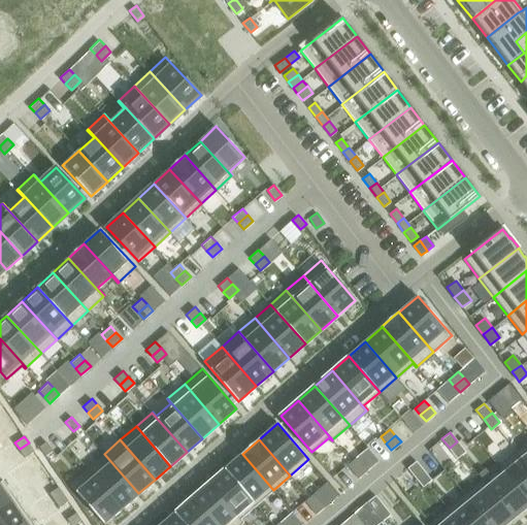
[(526,440),(516,450),(526,464),(526,440)]
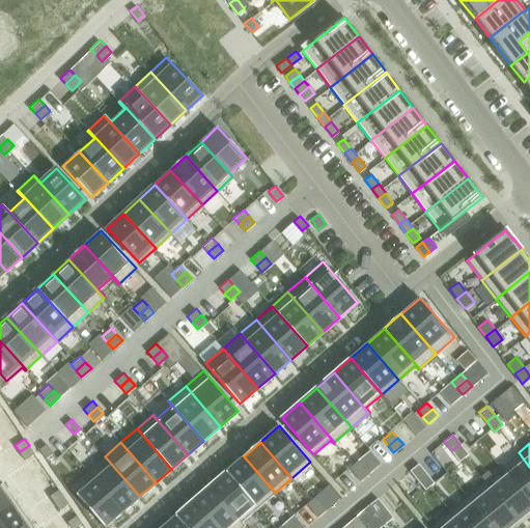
[(46,444),(39,448),(46,459),(53,453),(46,444)]
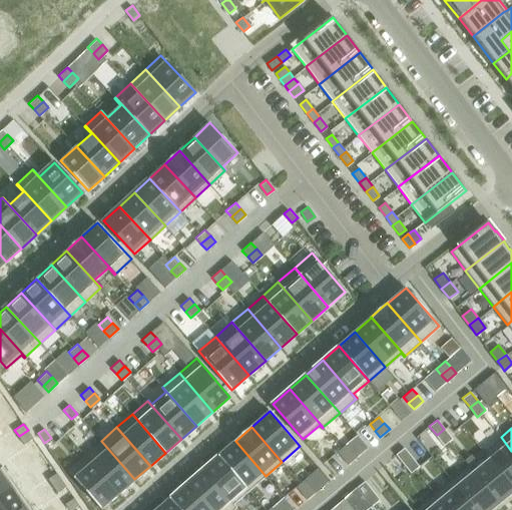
[(444,429),(437,435),(444,444),(452,438),(444,429)]
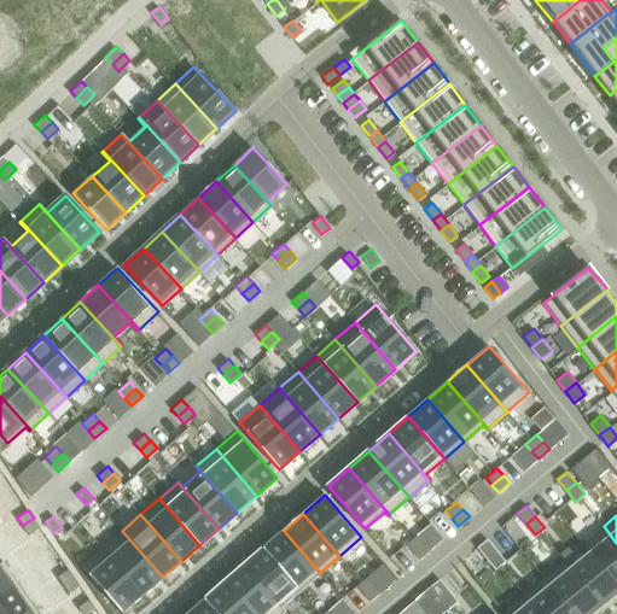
[(40,527),(34,518),(23,525),(29,534),(40,527)]
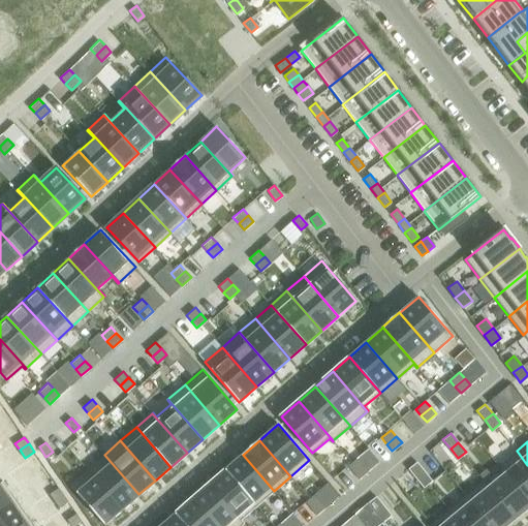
[(527,465),(517,451),(499,465),(527,500),(527,465)]
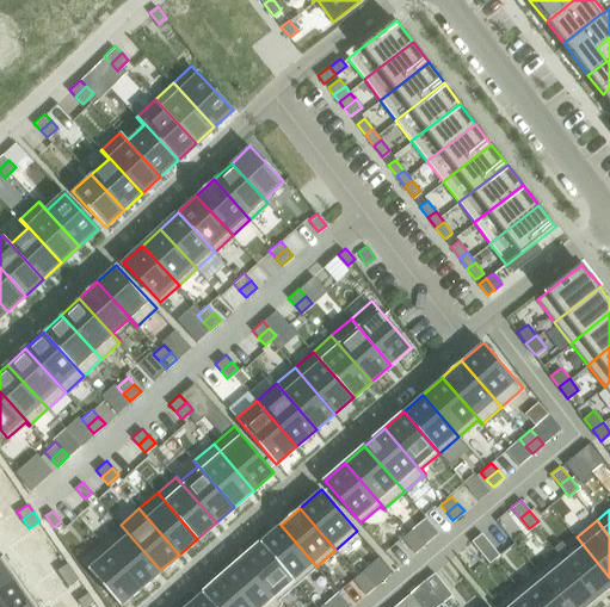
[(121,525),(102,542),(141,588),(160,570),(121,525)]
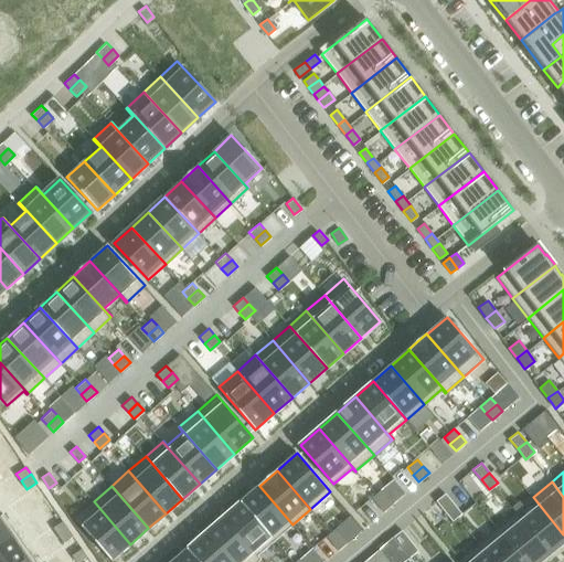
[(259,486),(241,501),(274,540),(293,525),(259,486)]
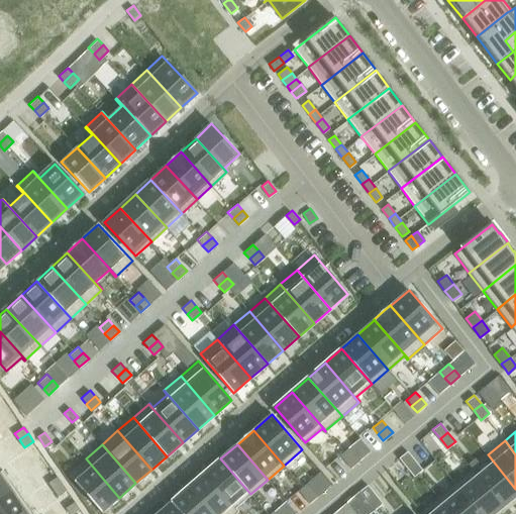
[(348,447),(339,455),(344,461),(353,454),(348,447)]
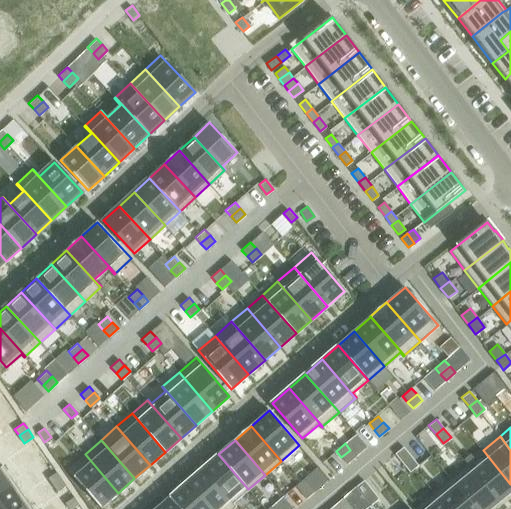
[(403,446),(395,453),(403,462),(410,456),(403,446)]
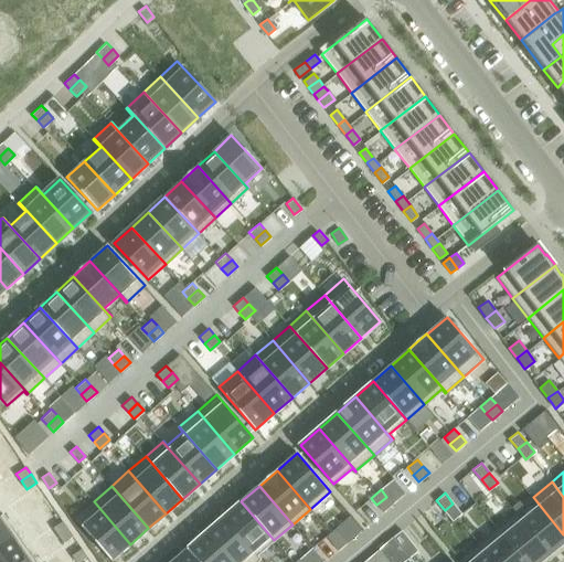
[(386,497),(376,505),(382,511),(393,504),(386,497)]
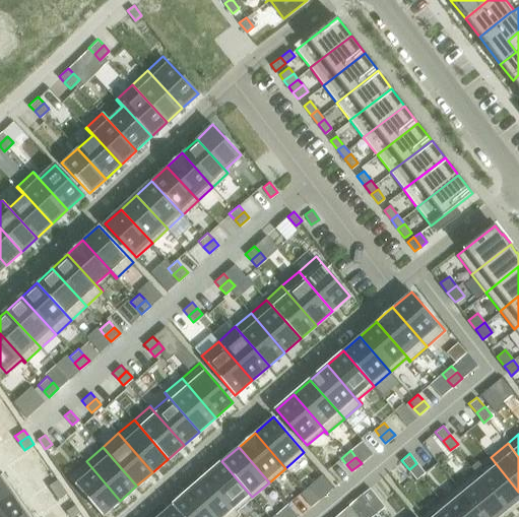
[(474,470),(473,471),(506,510),(518,499),(518,492),(491,457),(490,458),(496,465),(480,478),(474,470)]
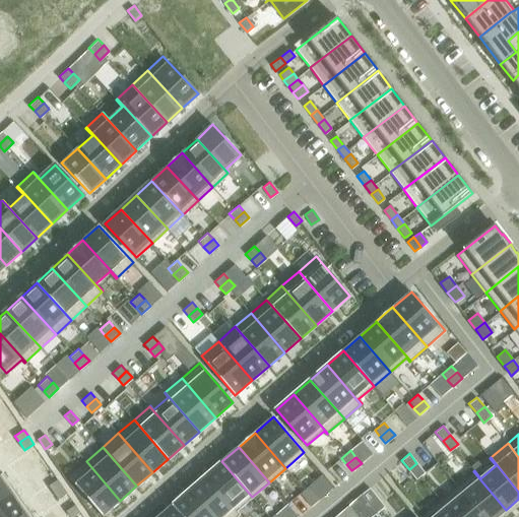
[(86,461),(69,476),(103,515),(120,501),(86,461)]
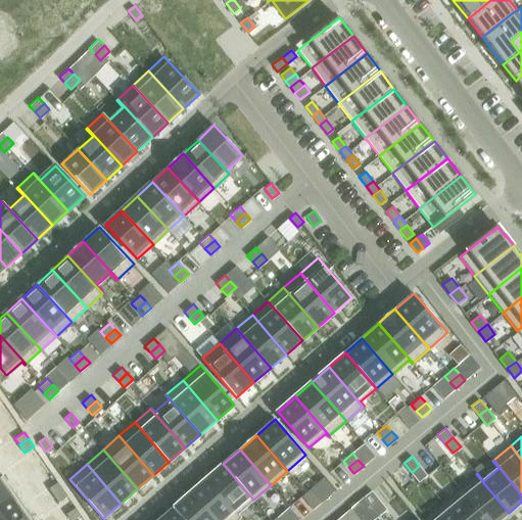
[(223,464),(206,478),(240,518),(241,517),(238,513),(253,500),(223,464)]
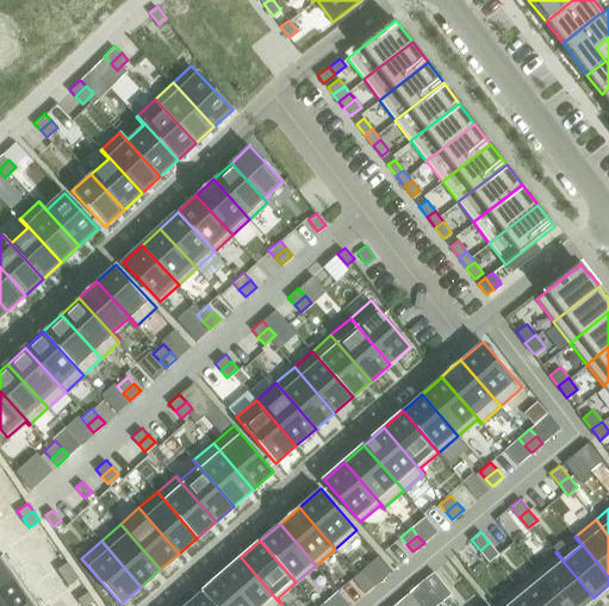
[(489,543),(480,550),(489,561),(498,554),(489,543)]
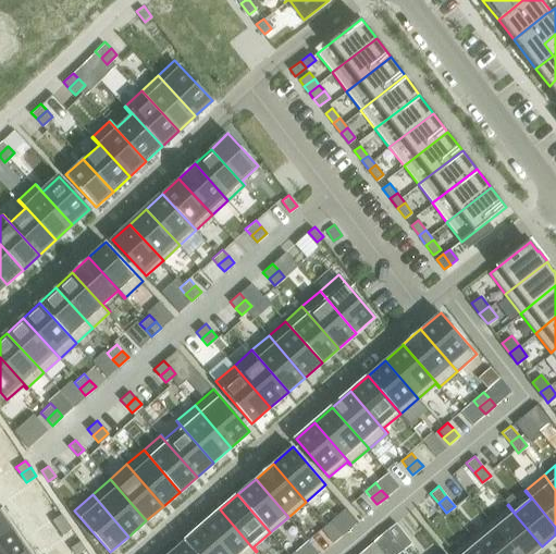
[(507,505),(489,519),(517,553),(532,553),(542,546),(507,505)]
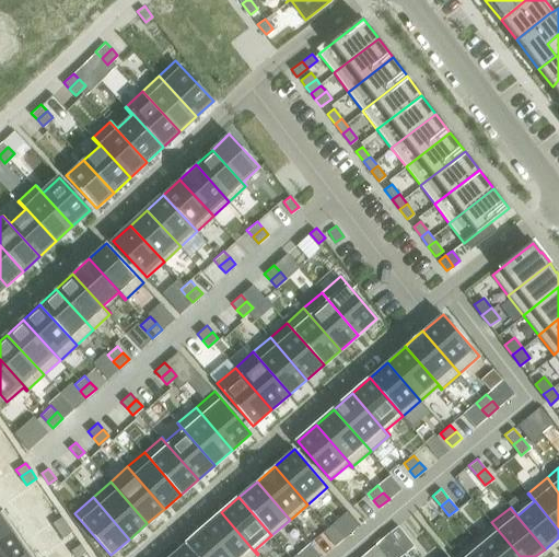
[(221,512),(204,528),(228,556),(254,556),(257,555),(221,512)]
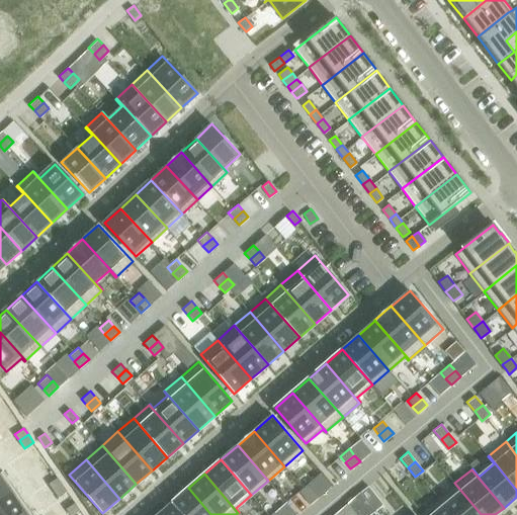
[(0,500),(11,493),(0,476),(0,500)]
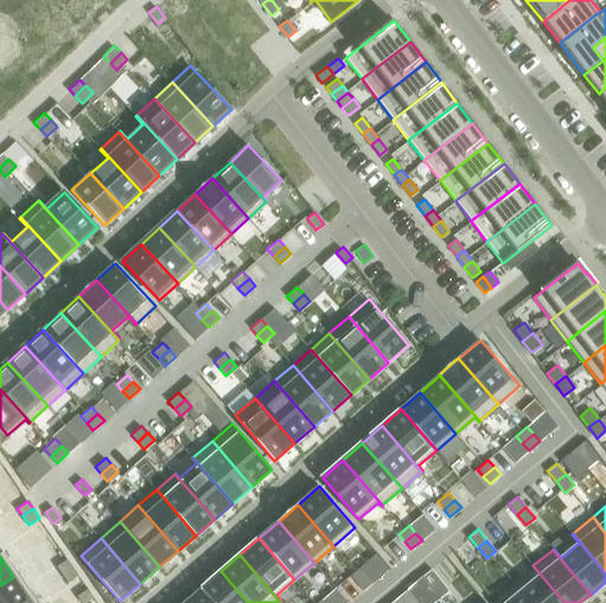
[(68,558),(57,565),(62,573),(72,565),(68,558)]
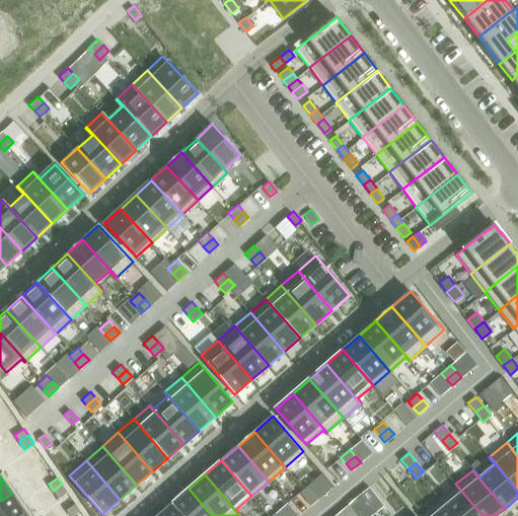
[(67,492),(62,484),(53,491),(58,498),(67,492)]
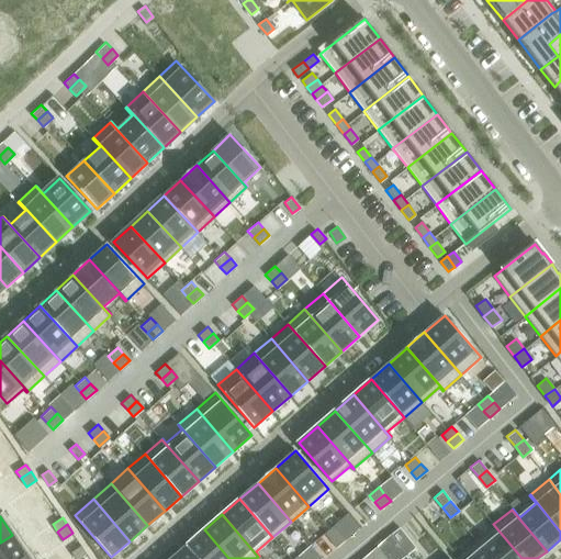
[(328,528),(324,533),(331,539),(339,532),(334,524),(328,528)]
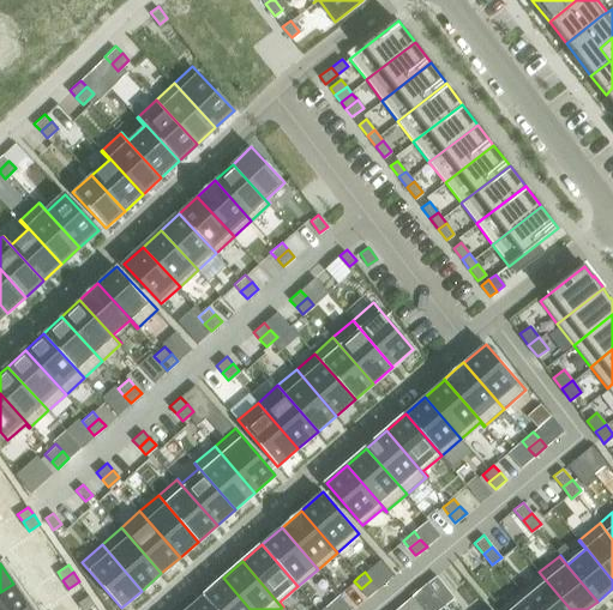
[(570,609),(539,572),(520,589),(536,609),(570,609)]
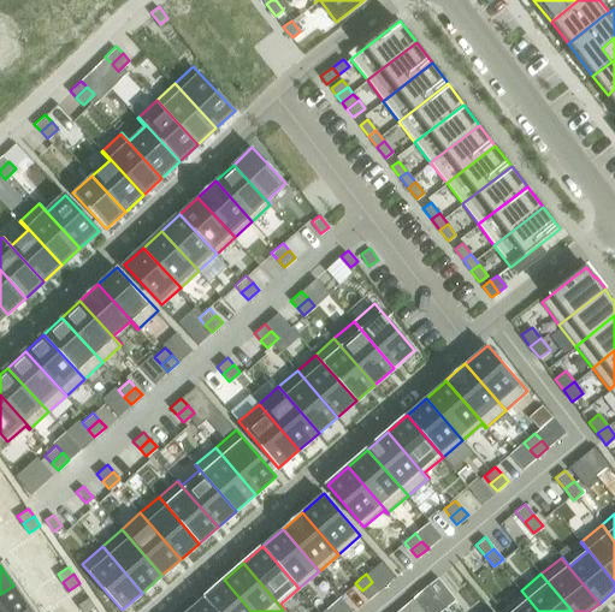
[(438,576),(427,584),(437,596),(447,588),(438,576)]
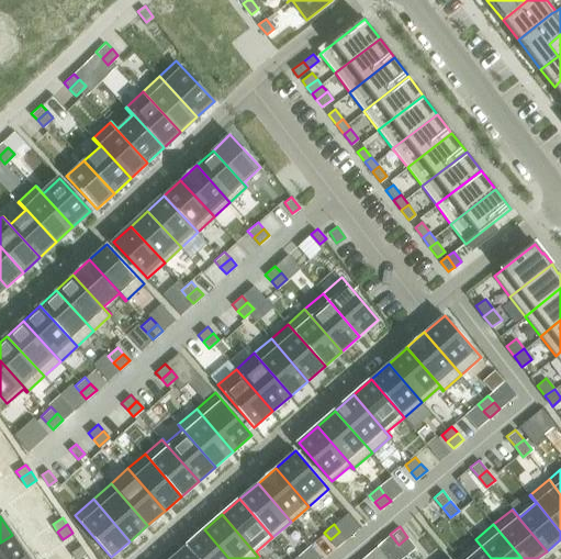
[(228,558),(204,529),(186,545),(198,558),(228,558)]
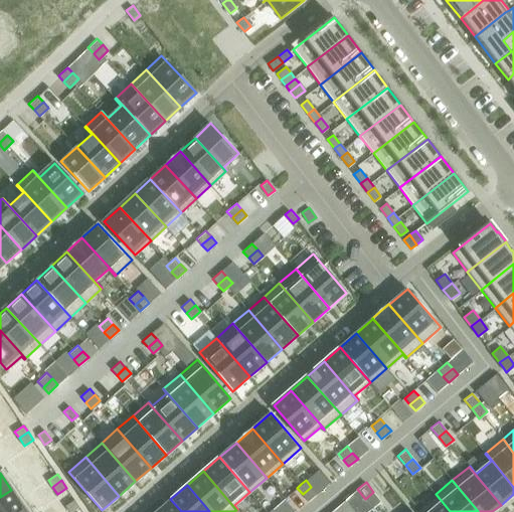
[(311,487),(303,494),(308,500),(313,496),(316,493),(311,487)]
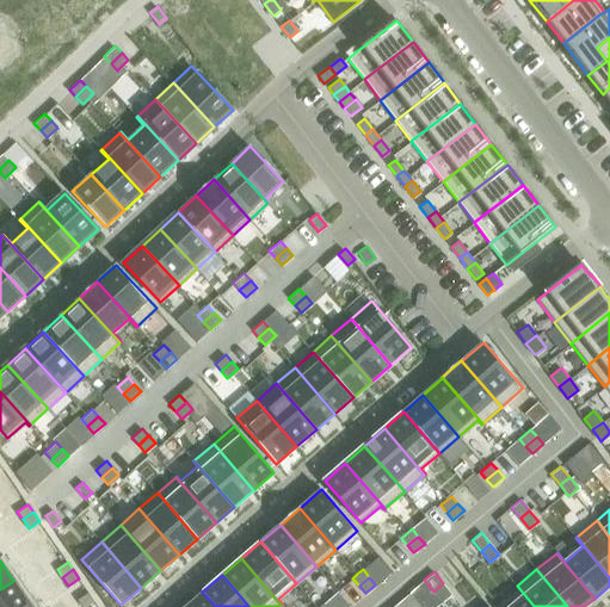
[(13,581),(0,589),(0,606),(19,606),(28,602),(13,581)]
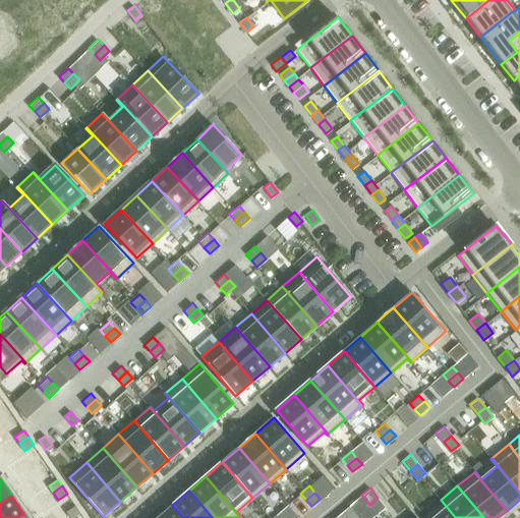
[(378,498),(369,505),(377,514),(386,507),(378,498)]
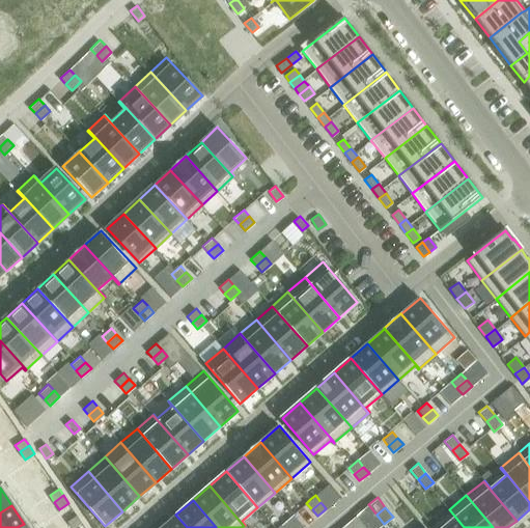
[(464,527),(449,509),(430,524),(433,527),(464,527)]
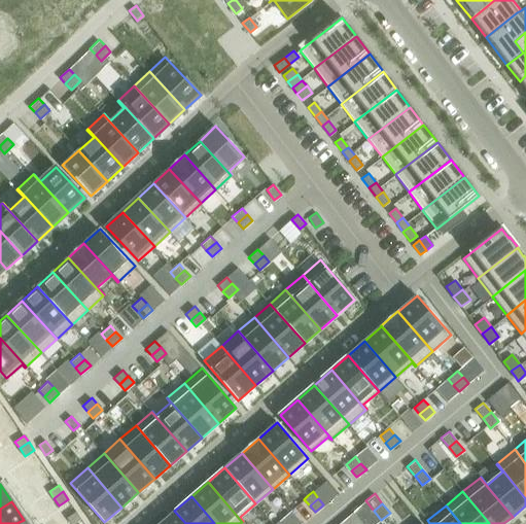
[(71,523),(81,518),(76,511),(67,517),(71,523)]
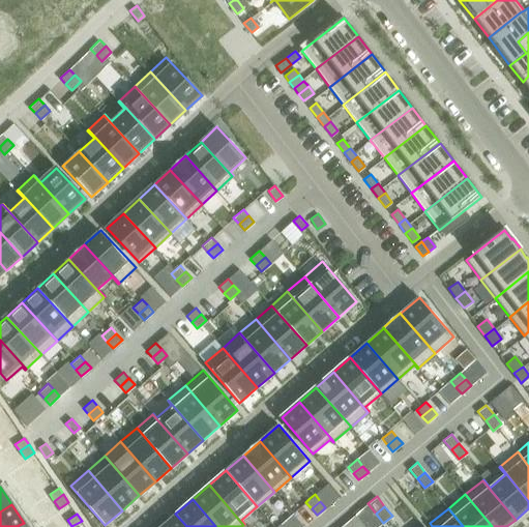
[(186,526),(175,514),(159,526),(186,526)]
